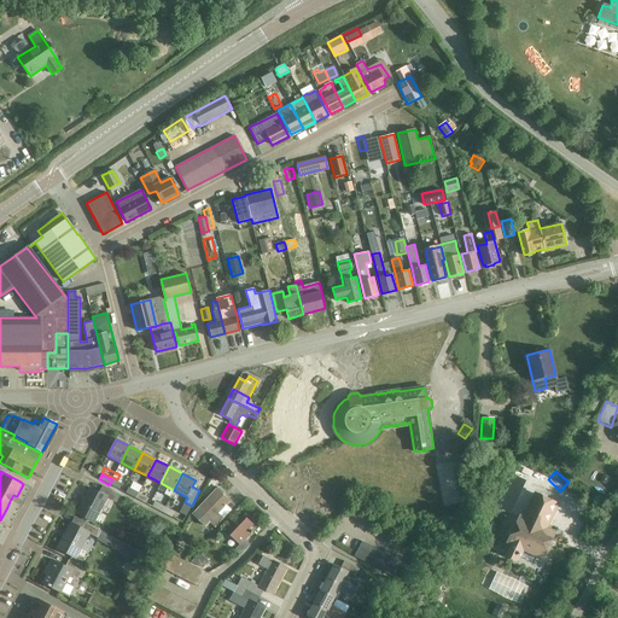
[(112,479),(109,485),(120,490),(122,484),(112,479)]
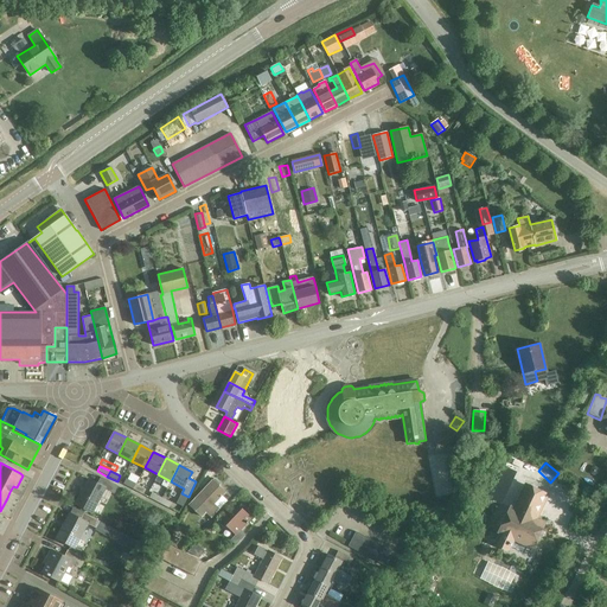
[(88,477),(74,504),(91,513),(104,490),(114,494),(119,487),(100,478),(97,481),(88,477)]
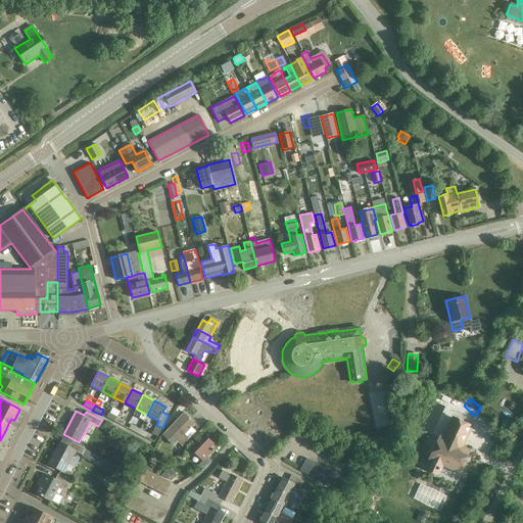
[(114,422),(117,417),(108,413),(106,418),(114,422)]
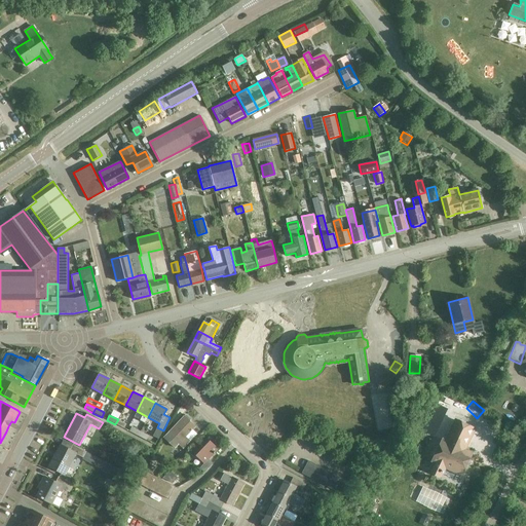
[(179,445),(182,448),(190,441),(185,437),(195,426),(189,420),(190,419),(186,415),(163,439),(175,449),(179,445)]
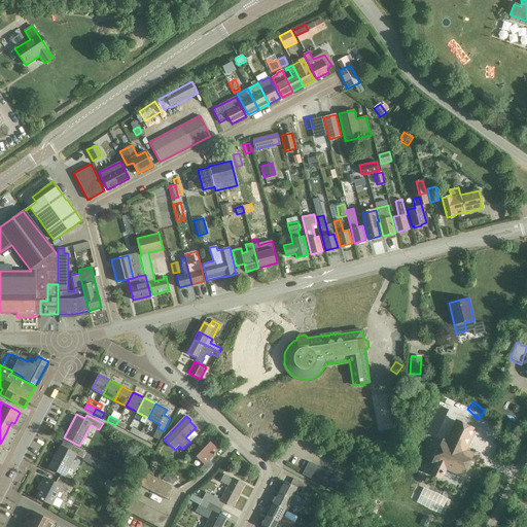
[(118,420),(115,425),(125,430),(127,425),(118,420)]
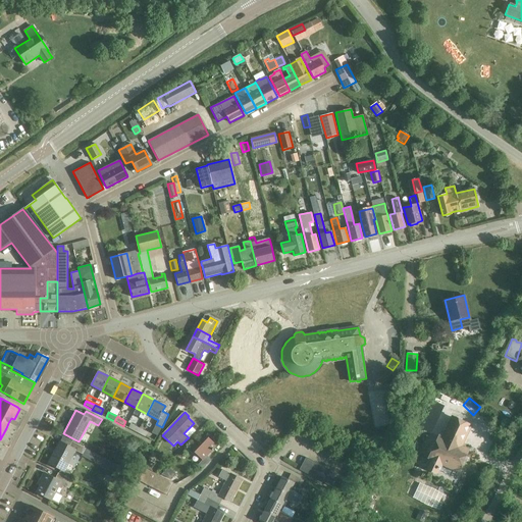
[(428,457),(431,458),(426,468),(436,473),(441,463),(457,471),(467,450),(460,446),(470,425),(452,417),(441,437),(438,436),(428,457)]
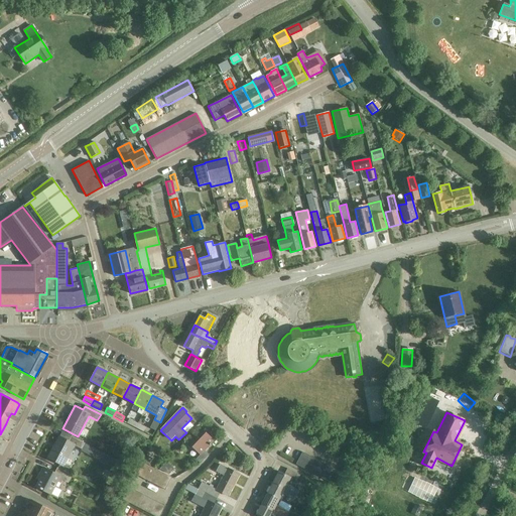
[(135,428),(137,423),(129,419),(127,423),(135,428)]
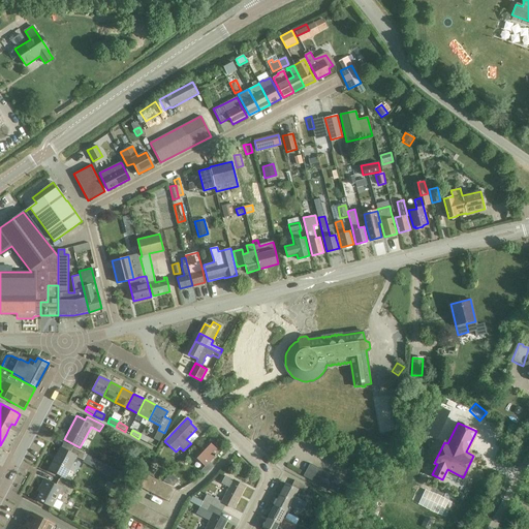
[(141,434),(138,439),(148,443),(150,438),(141,434)]
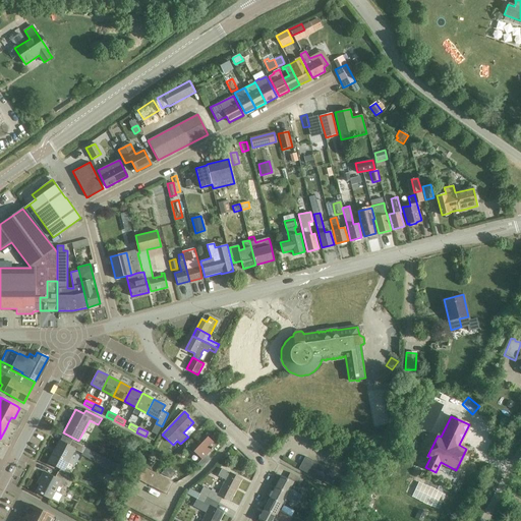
[(197,464),(201,468),(211,458),(206,454),(216,445),(210,439),(212,437),(207,432),(191,449),(201,459),(197,464)]
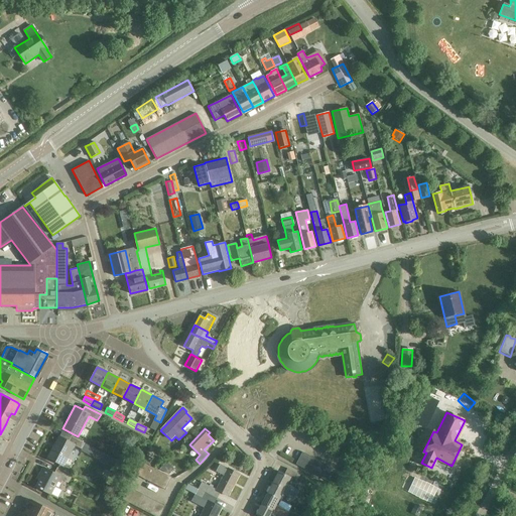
[(48,458),(62,466),(74,444),(82,448),(84,443),(71,436),(69,441),(59,436),(48,458)]
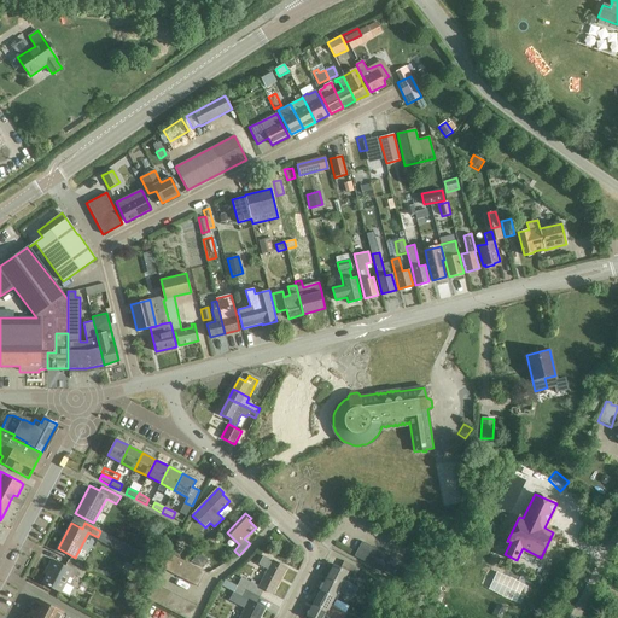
[(354,555),(404,583),(413,567),(362,541),(354,555)]
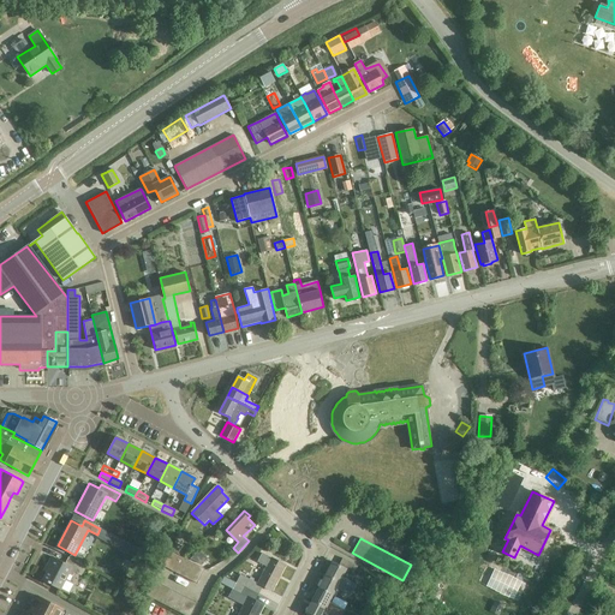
[(198,548),(204,554),(210,549),(204,543),(198,548)]
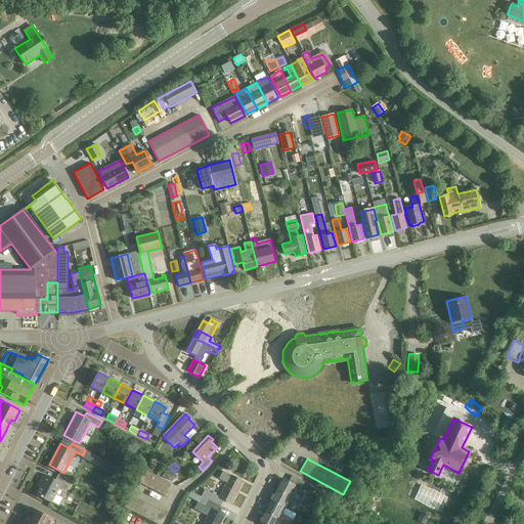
[(143,469),(137,481),(143,485),(150,472),(143,469)]
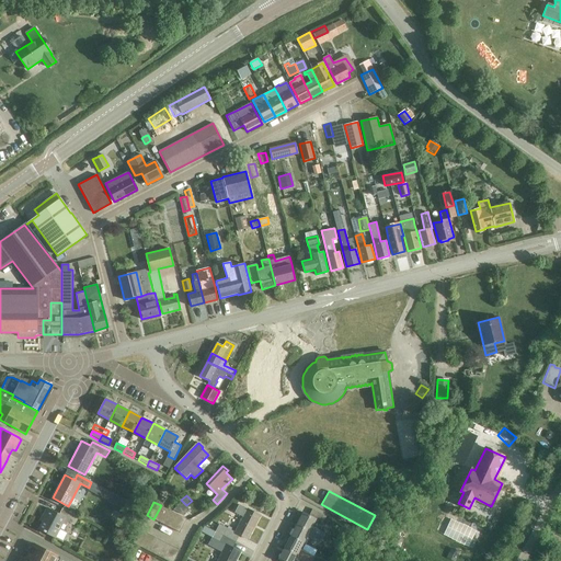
[(216,530),(219,533),(236,541),(239,535),(245,538),(253,523),(255,524),(260,515),(239,504),(235,512),(243,516),(235,533),(219,525),(216,530)]
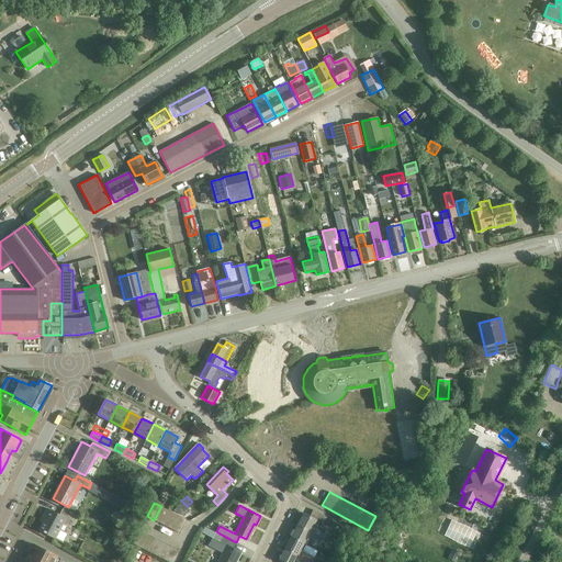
[(161,506),(154,520),(163,525),(169,510),(161,506)]
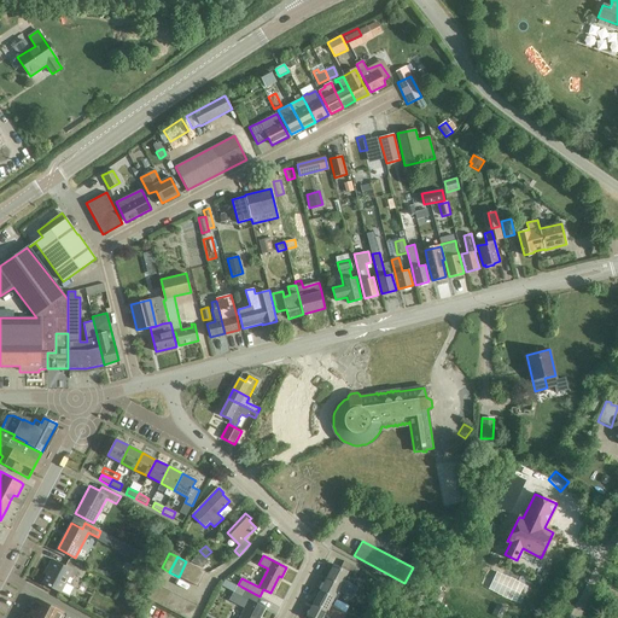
[(74,579),(75,575),(82,578),(86,570),(69,560),(65,567),(52,560),(47,567),(51,569),(44,583),(69,596),(74,586),(70,584),(73,579),(74,579)]
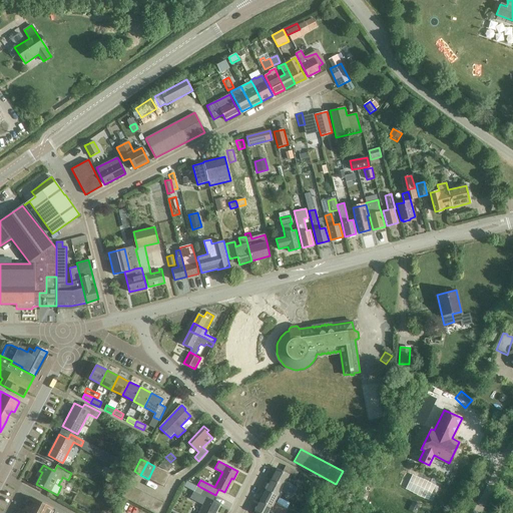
[(154,466),(148,479),(154,482),(161,470),(154,466)]
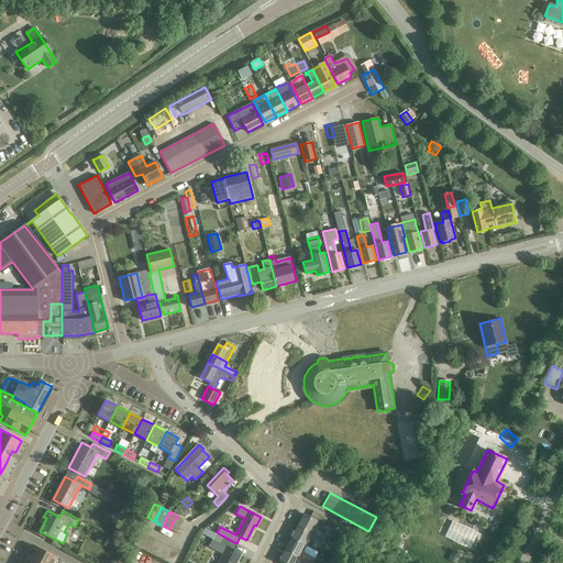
[(317,521),(323,525),(328,518),(313,511),(310,518),(304,515),(297,526),(310,533),(324,540),(327,536),(312,528),(317,521)]
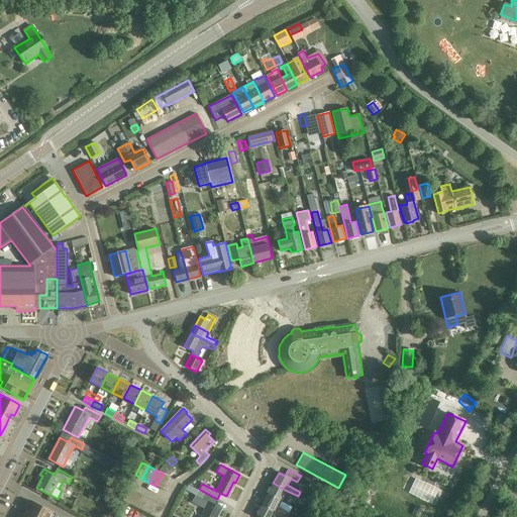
[(163,474),(156,486),(165,491),(172,478),(163,474)]
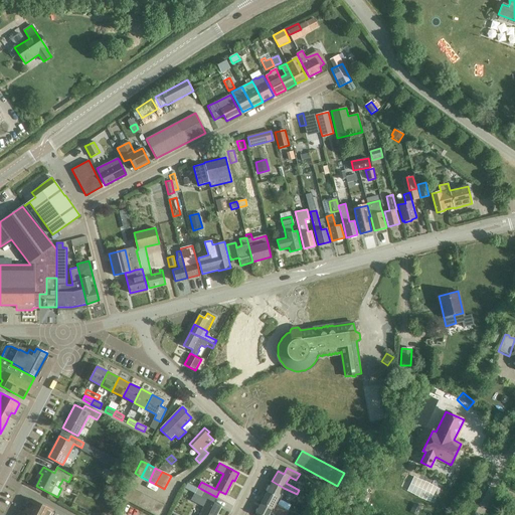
[(413,476),(406,491),(430,501),(437,487),(413,476)]
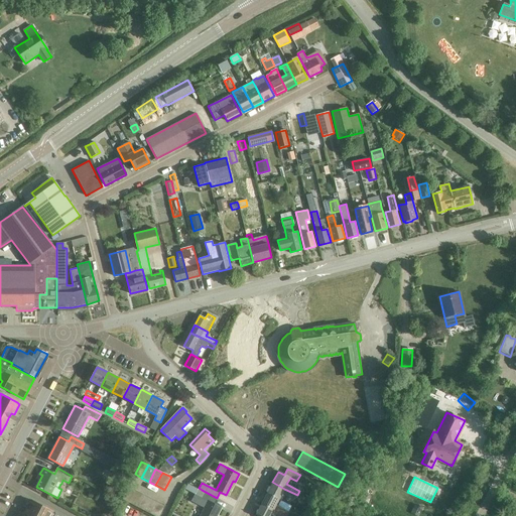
[(297,495),(284,489),(272,482),(267,493),(278,499),(281,494),(288,498),(288,497),(294,501),(297,495)]
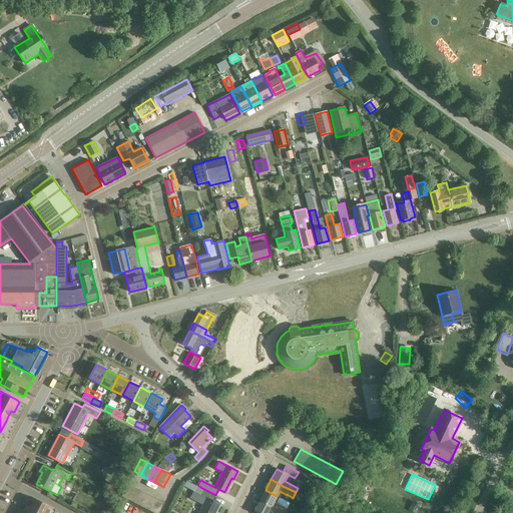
[(190,483),(187,488),(193,492),(196,486),(190,483)]
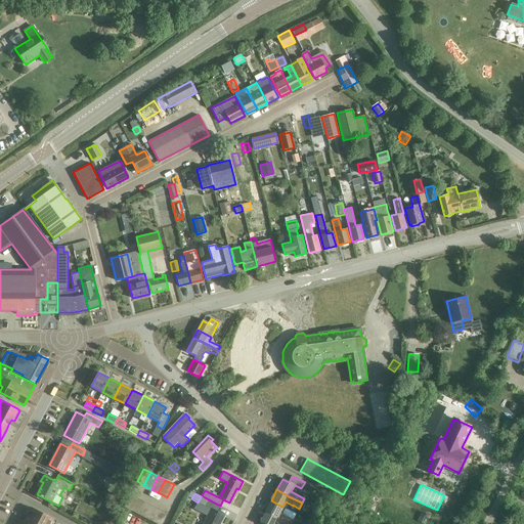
[(130,494),(124,507),(138,514),(144,501),(130,494)]
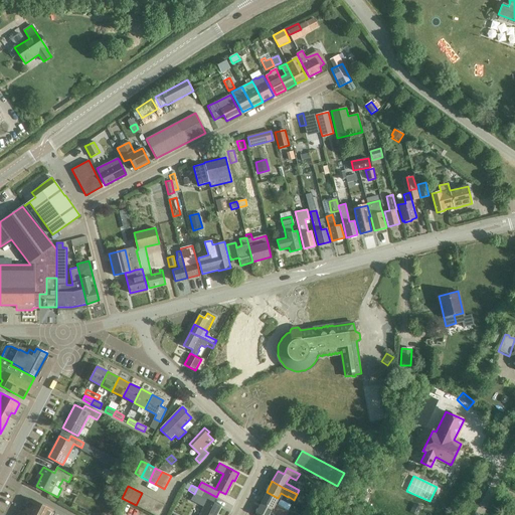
[(216,497),(201,489),(198,487),(197,488),(194,494),(207,500),(198,514),(215,514),(220,507),(213,503),(216,497)]
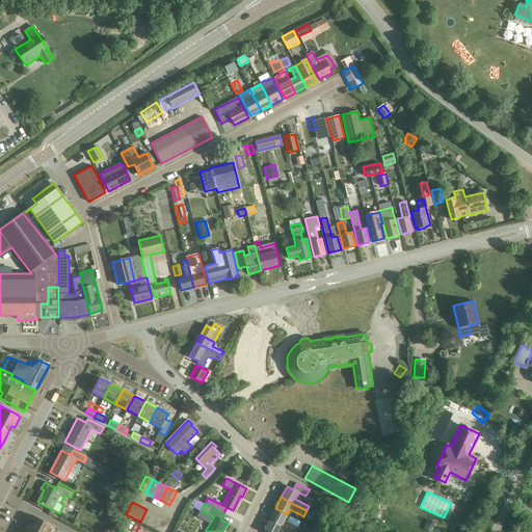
[(284,521),(287,514),(275,508),(269,520),(282,526),(293,531),(295,531),(297,528),(284,521)]
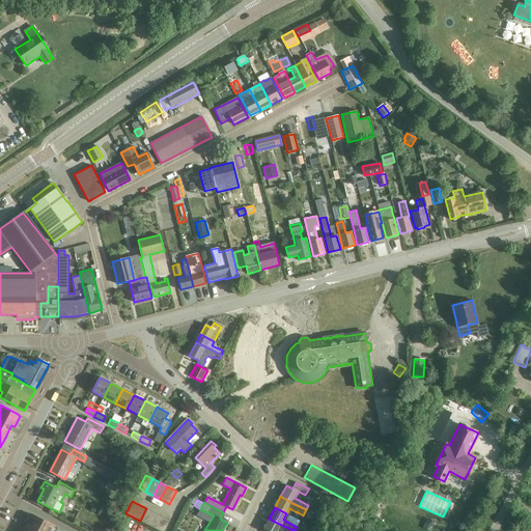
[(146,508),(140,521),(159,530),(164,530),(170,521),(146,508)]
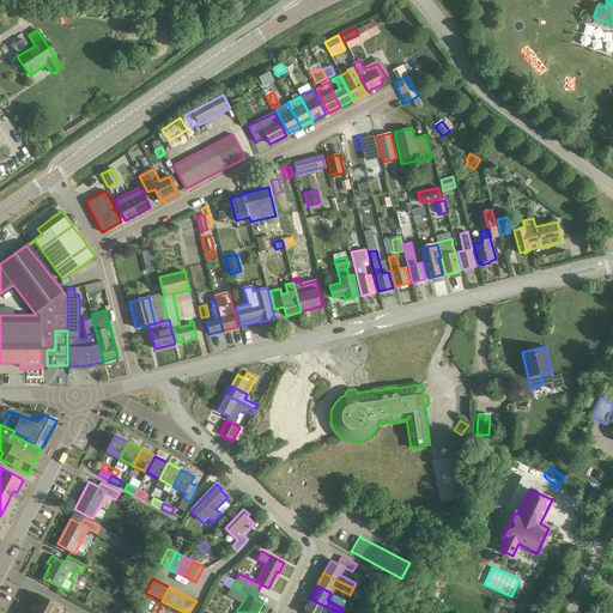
[(128,588),(123,595),(133,601),(138,593),(128,588)]
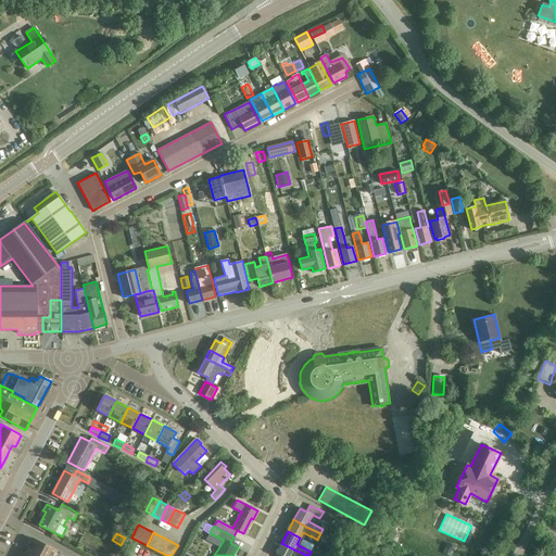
[(49,555),(53,550),(34,539),(33,541),(28,539),(25,546),(28,547),(25,554),(22,552),(19,555),(49,555)]
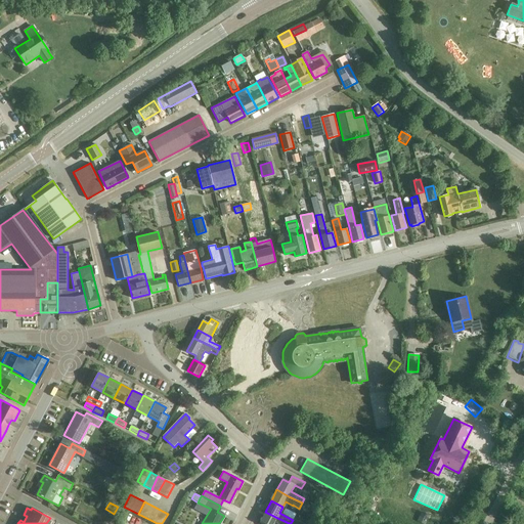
[(289,523),(277,518),(265,512),(260,522),(262,523),(273,523),(274,523),(276,523),(289,523)]
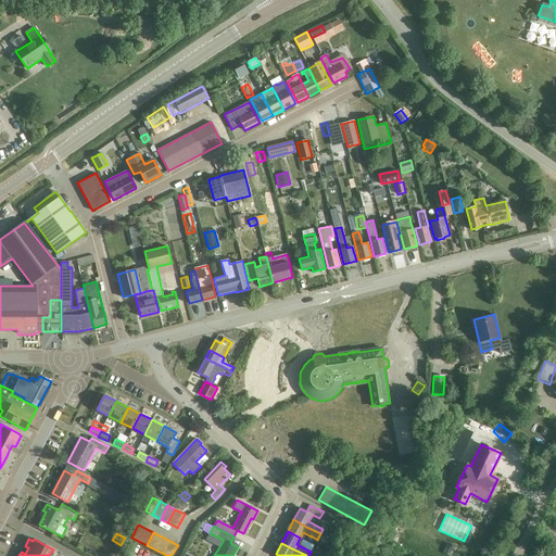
[(447,555),(451,555),(456,547),(447,543),(442,553),(447,555)]
